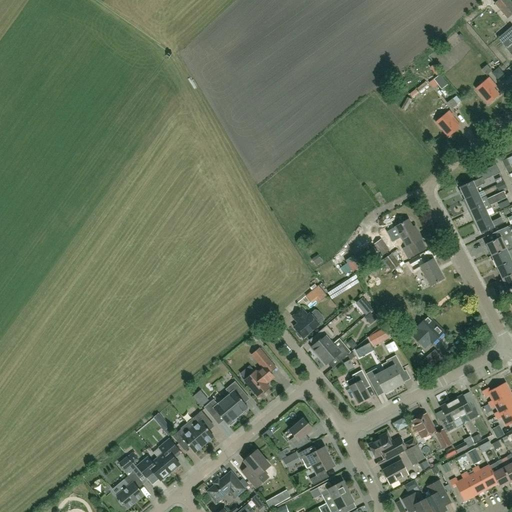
[(511,5),(507,0),(499,0),(506,8),(503,10),(510,18),(511,15),(511,5)]
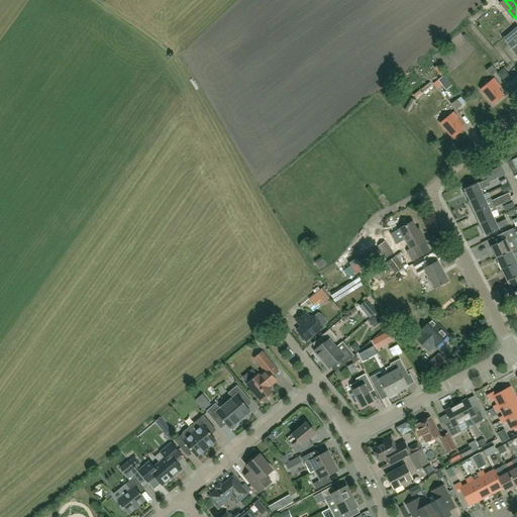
[(514,50),(513,52),(516,56),(516,26),(503,39),(509,46),(509,45),(514,50)]
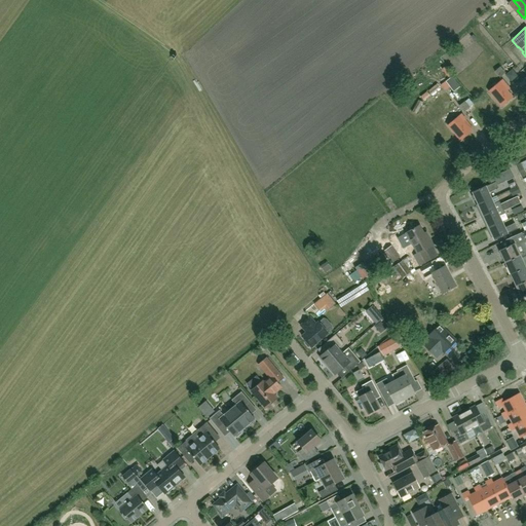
[(448,76),(452,74),(447,66),(443,68),(448,76)]
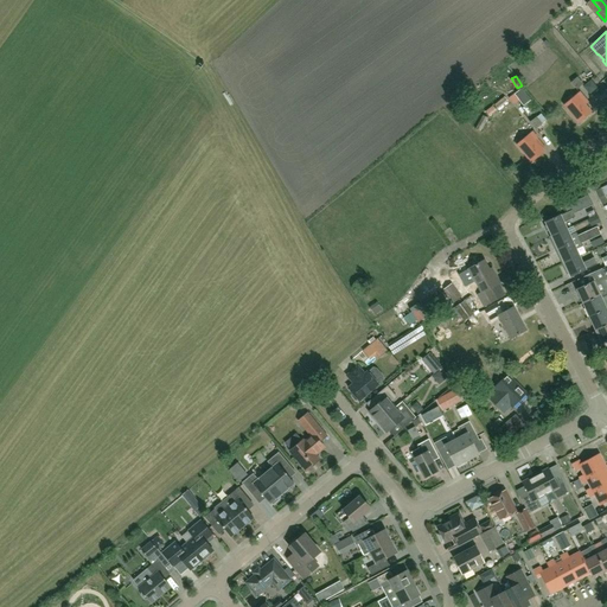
[(582,84),(576,78),(570,83),(576,90),(582,84)]
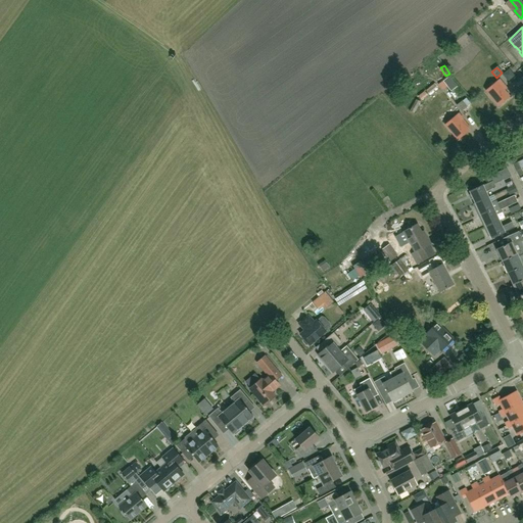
[(442,82),(450,92),(458,87),(449,77),(442,82)]
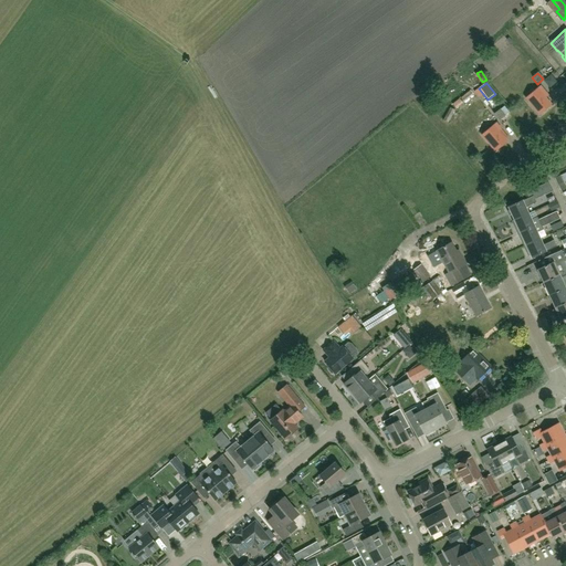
[(526,98),(540,115),(551,105),(545,98),(547,96),(541,86),(526,98)]
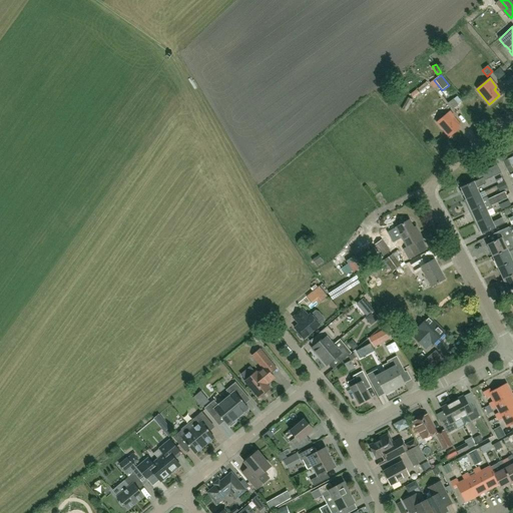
[(426,82),(418,89),(421,92),(429,86),(426,82)]
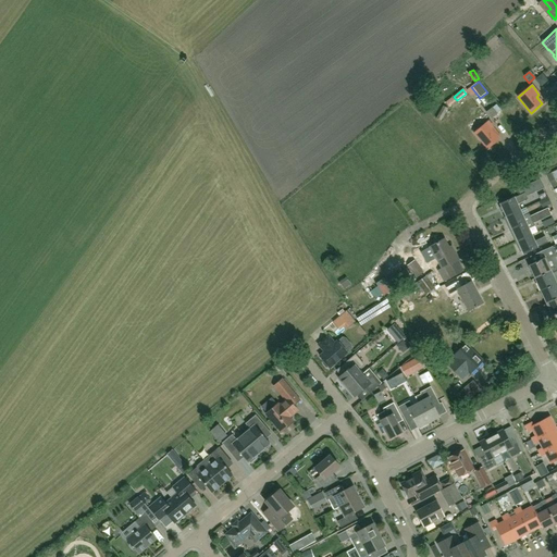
[(492,119),(497,114),(492,108),(486,112),(492,119)]
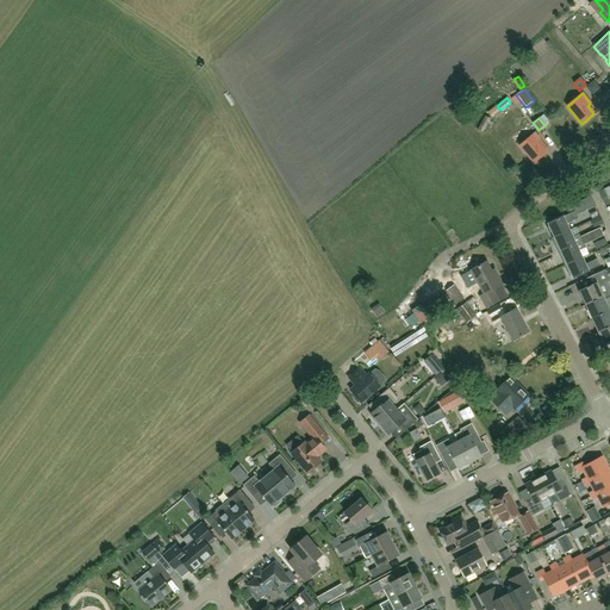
[(534,162),(546,153),(536,142),(540,138),(534,132),(518,145),(534,162)]
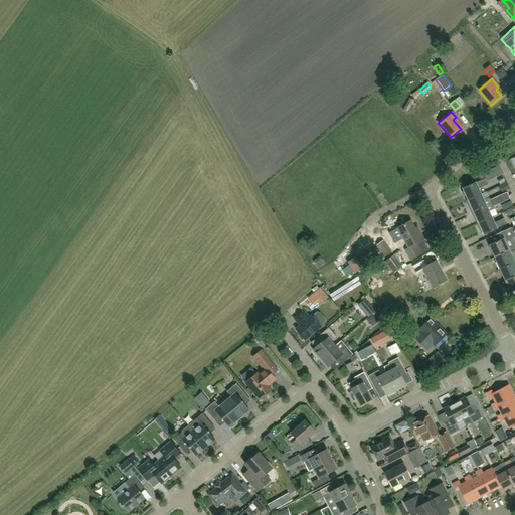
[(514,158),(505,163),(508,170),(510,176),(514,173),(514,172),(513,168),(514,166),(514,158)]
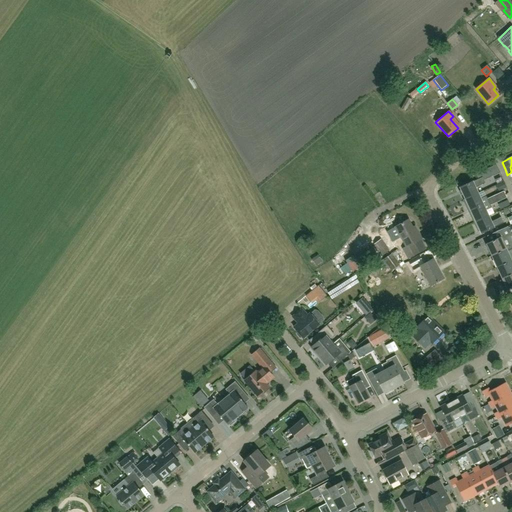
[(482,172),(486,179),(499,172),(496,165),(482,172)]
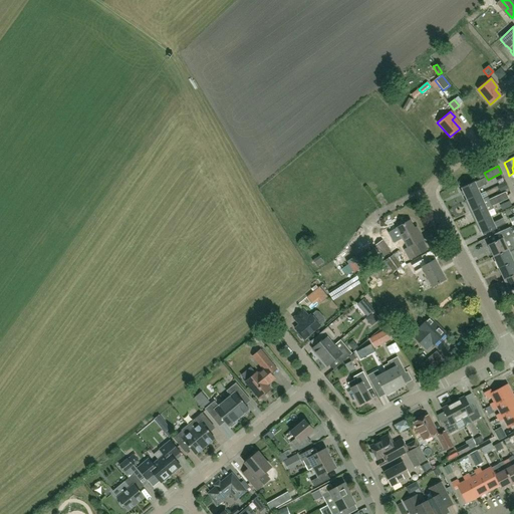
[(485,179),(462,189),(467,201),(480,195),(477,189),(487,185),(485,179)]
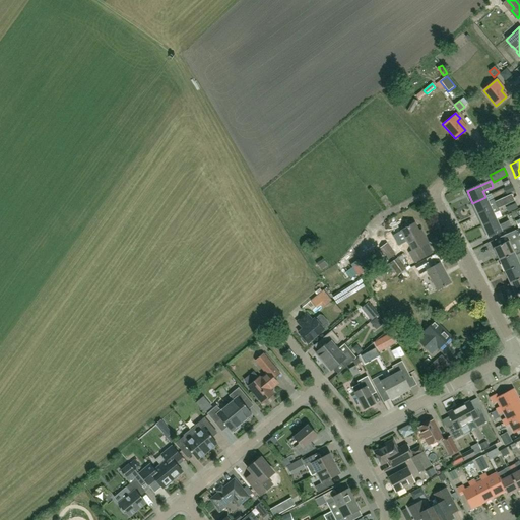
[(512,195),(503,199),(505,202),(506,205),(515,201),(513,198),(512,195)]
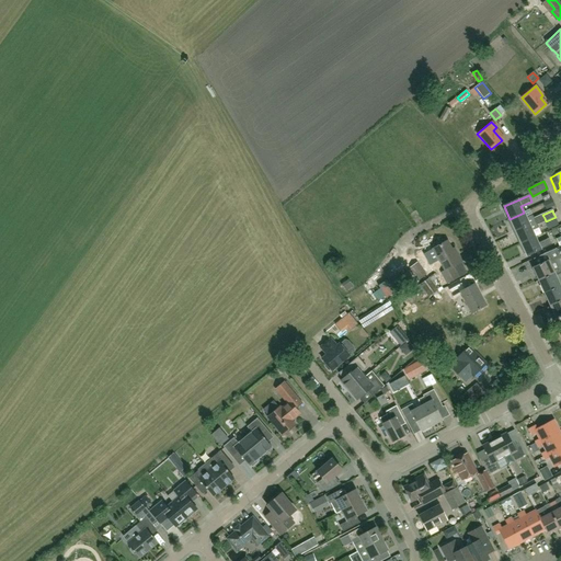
[(524,213),(510,219),(507,220),(512,227),(513,227),(516,231),(536,222),(545,218),(542,215),(535,219),(533,216),(527,219),(524,213)]
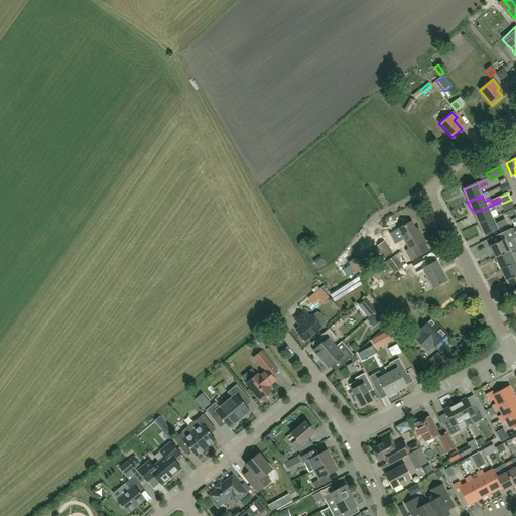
[(501,214),(514,208),(511,202),(499,208),(501,214)]
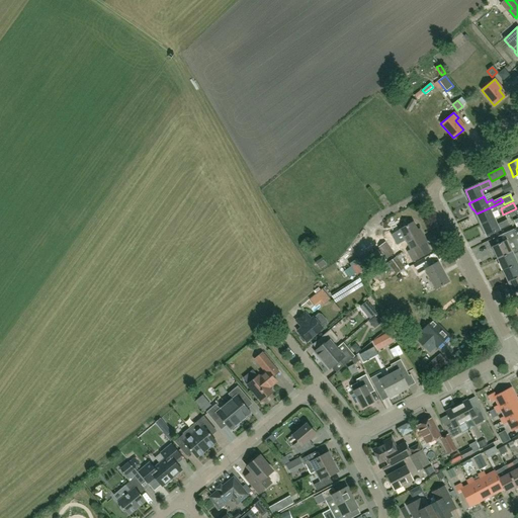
[(498,210),(495,205),(477,213),(479,219),(477,220),(480,226),(495,220),(492,213),(498,210)]
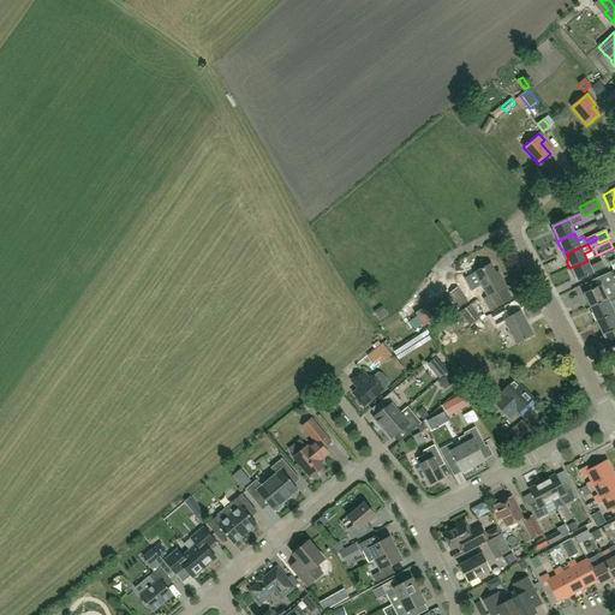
[(590,267),(587,261),(569,268),(573,276),(575,275),(578,281),(605,269),(602,262),(590,267)]
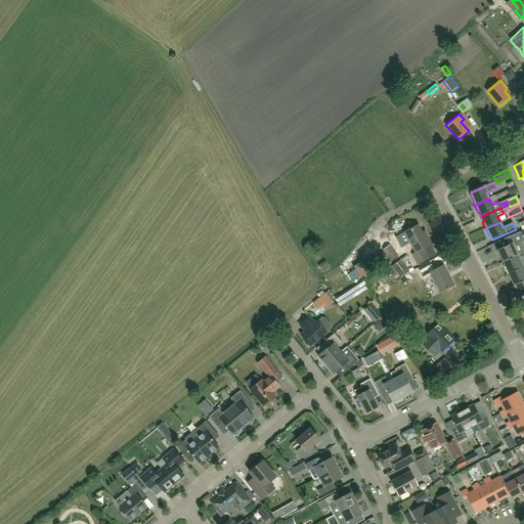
[(422,250),(431,245),(426,235),(424,237),(418,225),(403,232),(415,253),(411,255),(417,265),(427,260),(422,250)]
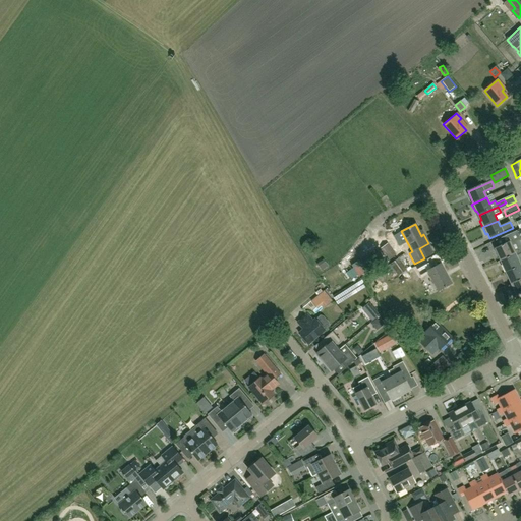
[(495,249),(501,261),(515,253),(515,252),(511,245),(520,240),(520,239),(517,231),(496,241),(499,247),(495,249)]
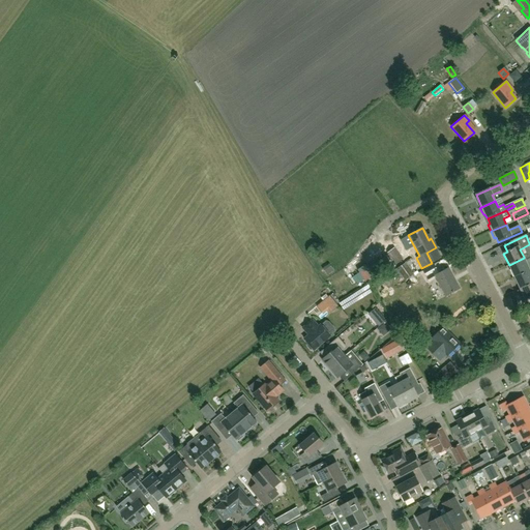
[(395,265),(403,260),(394,247),(387,253),(395,265)]
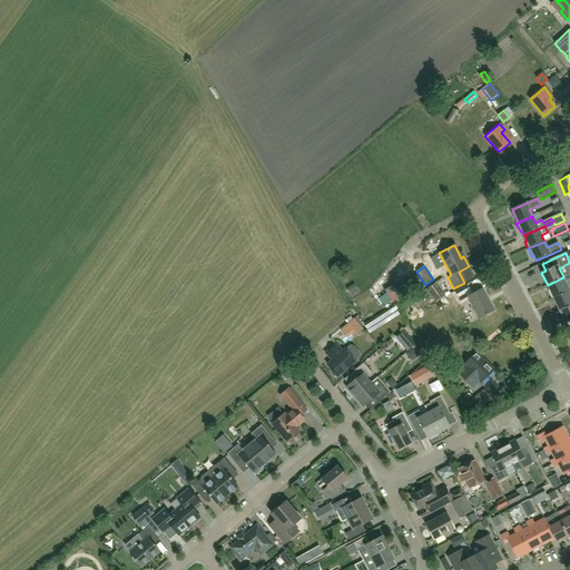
[(435,269),(432,273),(438,279),(442,275),(435,269)]
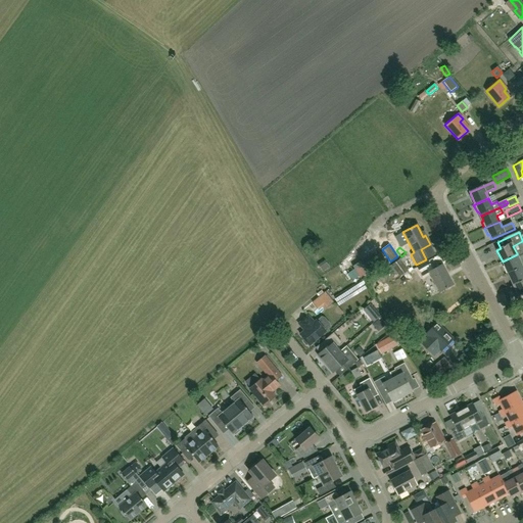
[(517,254),(503,262),(508,274),(522,267),(522,266),(519,258),(522,255),(522,250),(517,253),(517,254)]
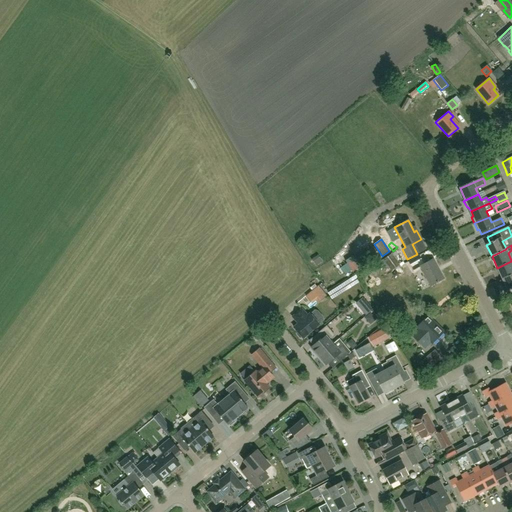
[(373,247),(357,259),(363,267),(379,255),(373,247)]
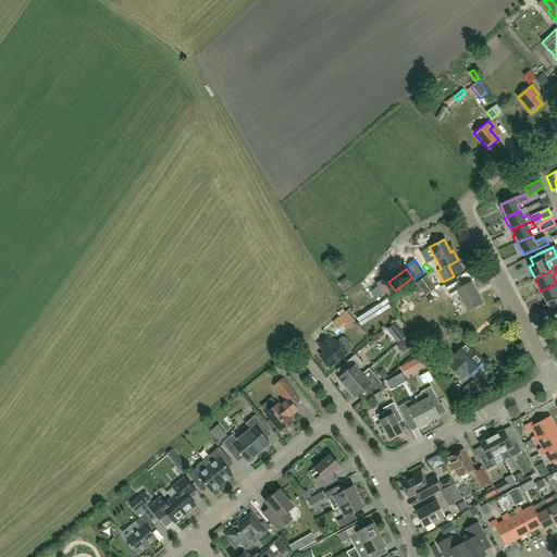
[(425,296),(435,288),(426,276),(417,283),(425,296)]
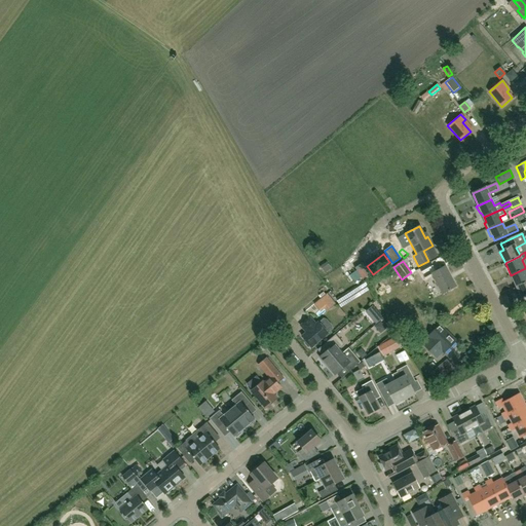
[(326,262),(320,267),(325,273),(331,269),(326,262)]
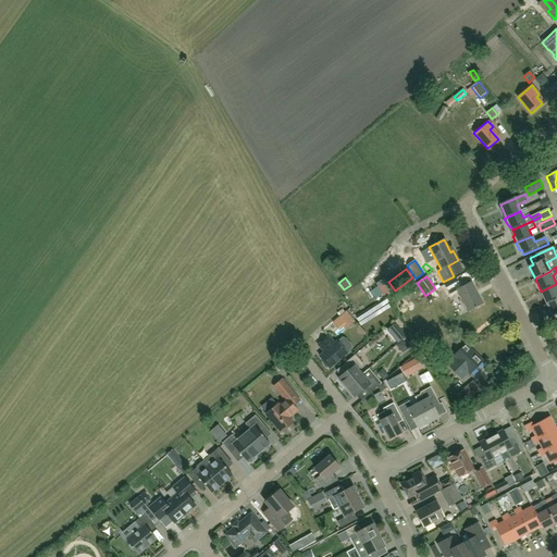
[(468,311),(482,304),(470,282),(461,287),(458,282),(446,288),(449,294),(457,291),(468,311)]
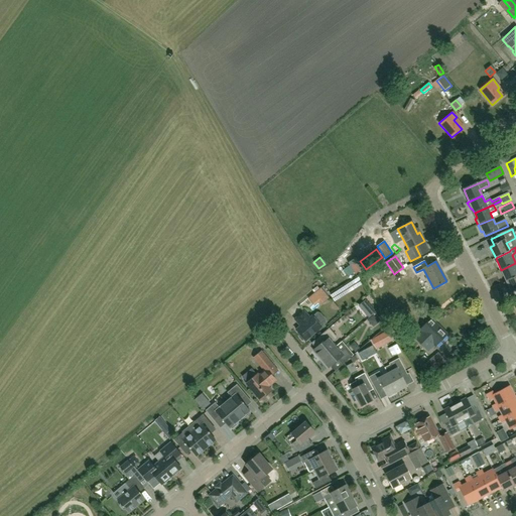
[(515,261),(515,262),(515,263),(501,270),(507,282),(515,277),(515,261)]
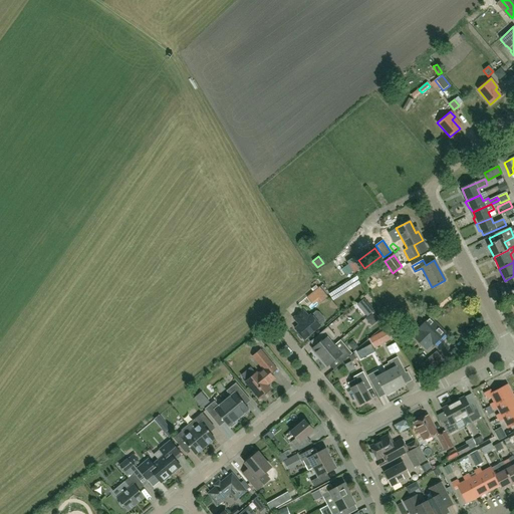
[(347,264),(348,264),(352,271),(355,275),(360,272),(352,261),(347,264)]
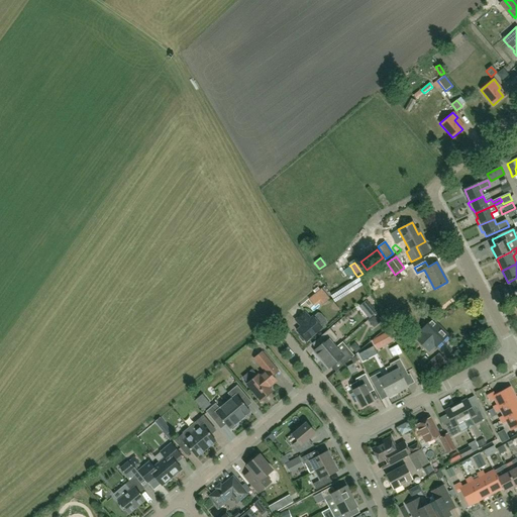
[(516,278),(508,283),(513,294),(516,291),(516,278)]
